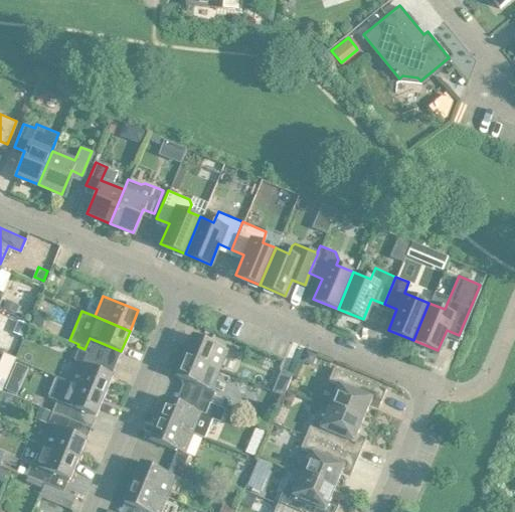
[(183,353),(218,368),(227,347),(192,333),(183,353)]
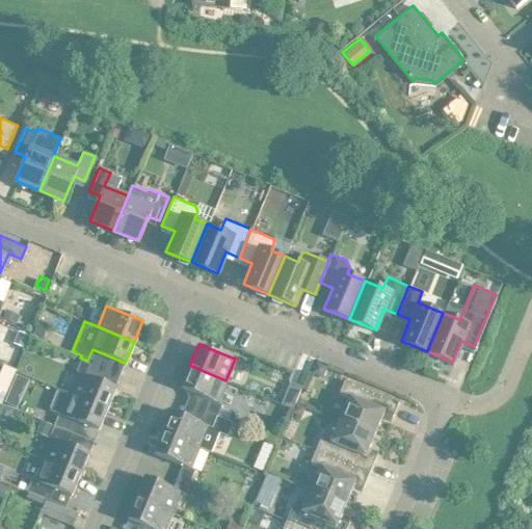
[(87,361),(80,358),(75,370),(79,371),(71,392),(107,407),(115,386),(83,372),(87,361)]
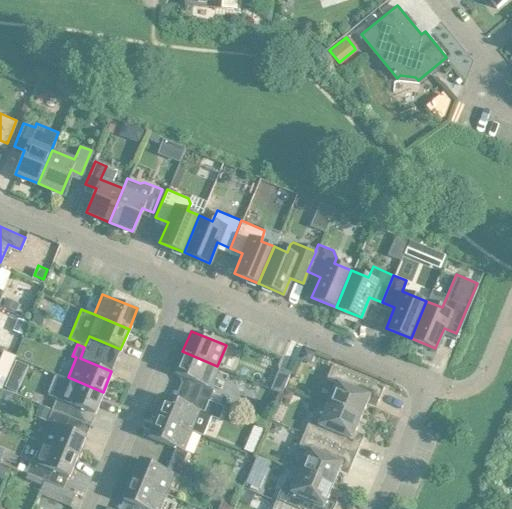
[(209,386),(217,366),(182,351),(174,372),(184,376),(179,387),(196,394),(208,399),(213,387),(209,386)]
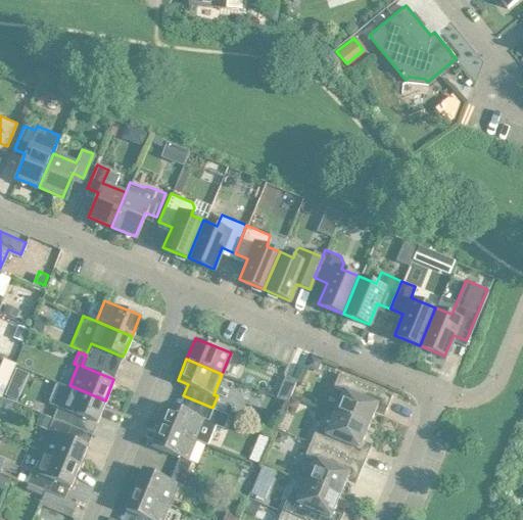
[(333,411),(368,425),(377,403),(386,407),(391,393),(338,372),(332,385),(342,389),(333,411)]
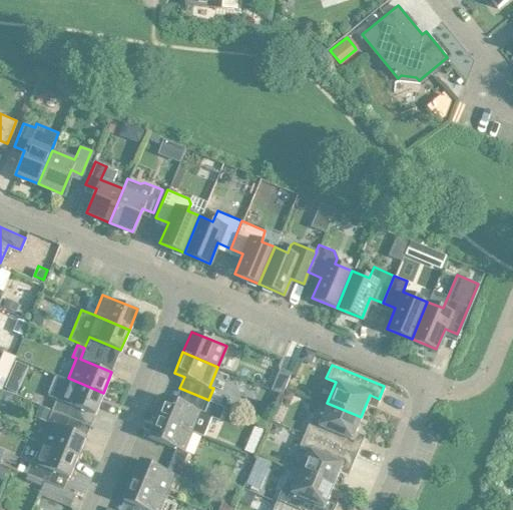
[(41,366),(37,385),(47,388),(52,368),(41,366)]
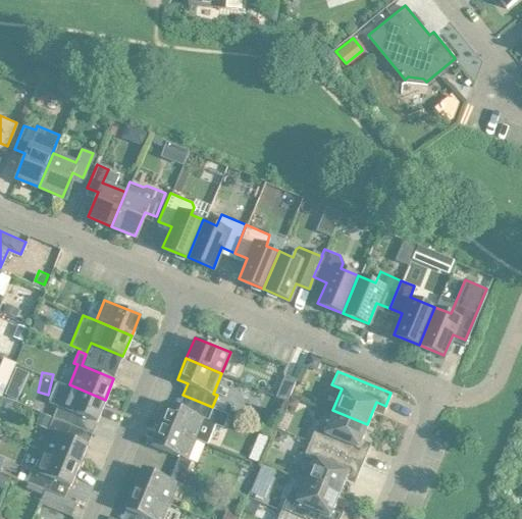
[(274,395),(286,400),(296,377),(283,372),(274,395)]
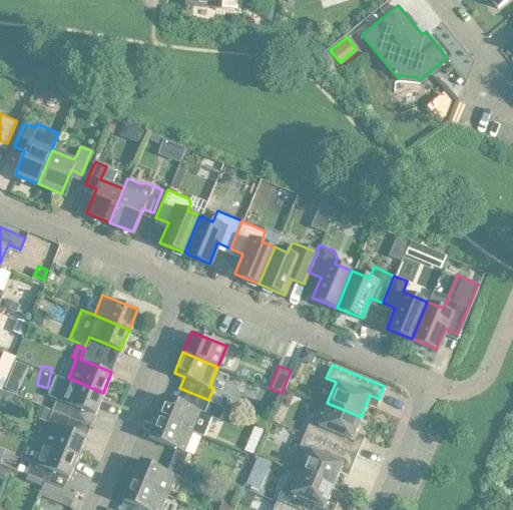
[(103,393),(68,378),(54,372),(45,393),(56,397),(51,408),(88,423),(93,413),(94,413),(103,393)]
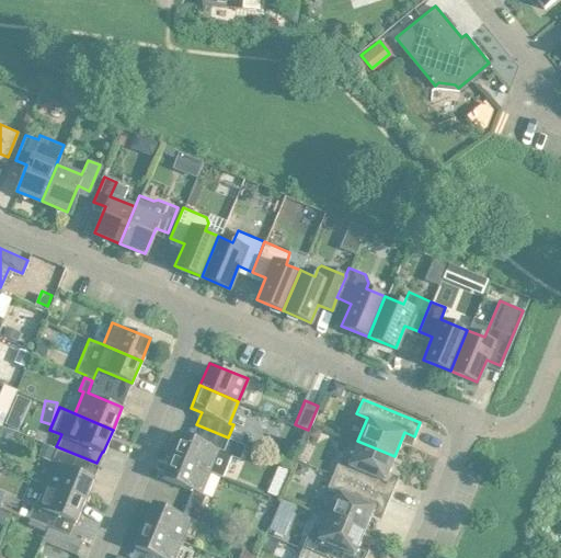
[(228,437),(215,432),(210,444),(181,432),(171,454),(209,470),(219,448),(222,450),(228,437)]
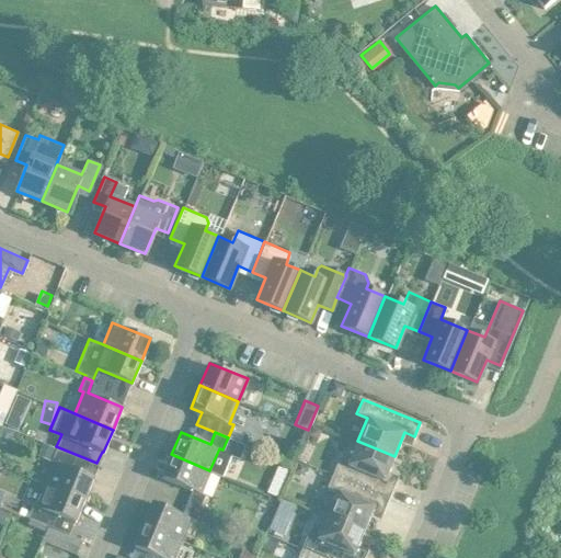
[(332,473),(389,497),(399,474),(388,469),(395,456),(357,441),(348,463),(338,458),(332,473)]
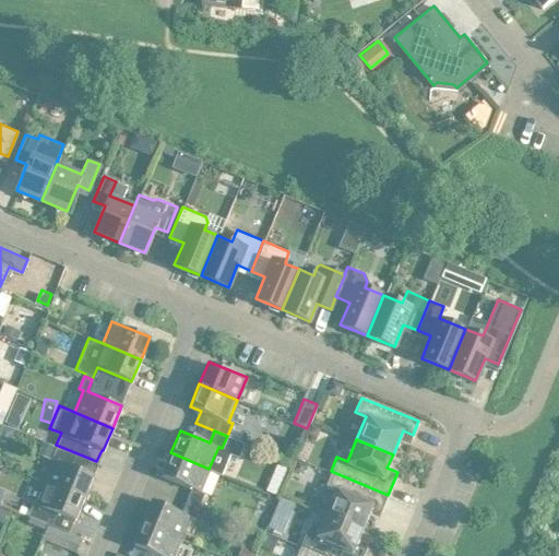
[(96,461),(56,445),(50,458),(55,459),(46,481),(83,497),(98,462),(96,461)]
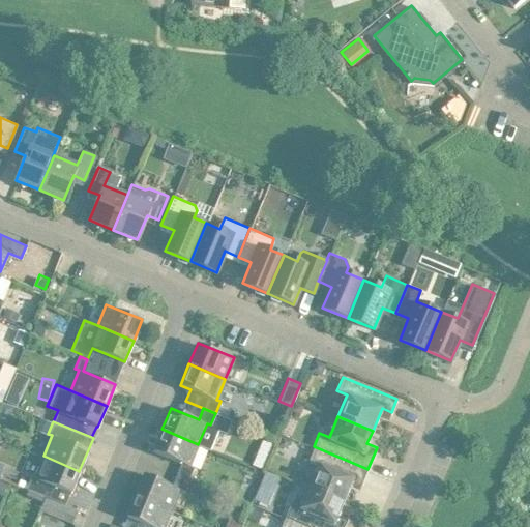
[(176,473),(188,478),(194,466),(189,465),(198,444),(162,429),(153,450),(181,462),(176,473)]
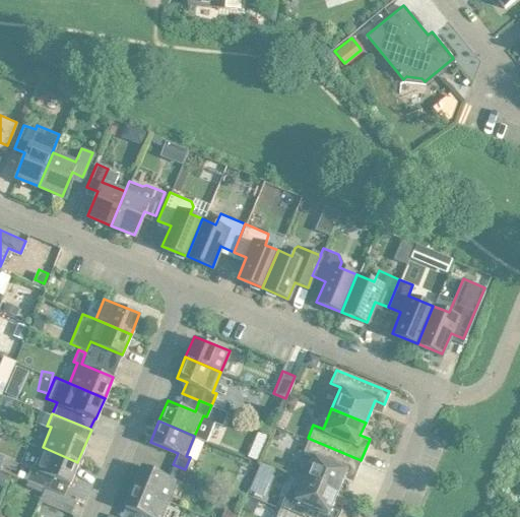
[(361,460),(308,438),(302,451),(312,455),(303,476),(337,491),(343,475),(352,478),(361,460)]
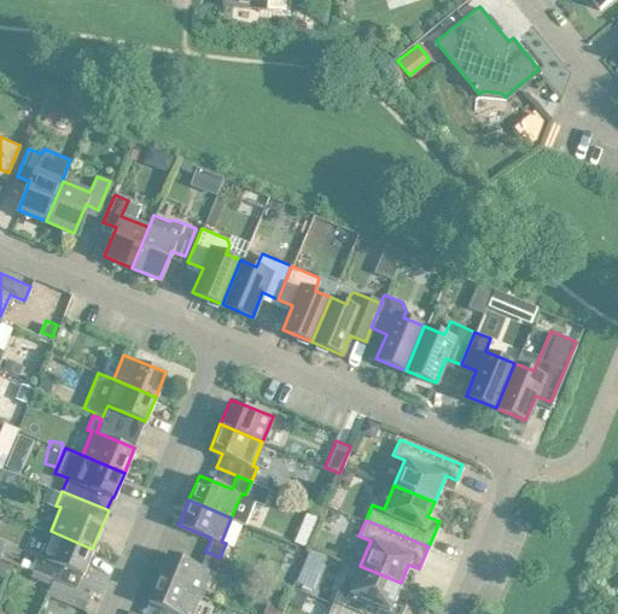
[(92,549),(51,531),(40,556),(36,554),(30,567),(57,579),(63,565),(82,573),(92,549)]
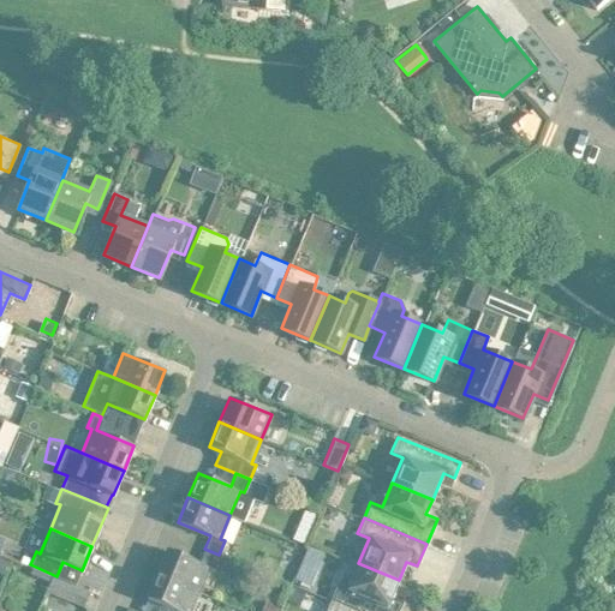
[(219,555),(204,549),(198,562),(167,549),(156,573),(198,591),(208,567),(213,568),(219,555)]
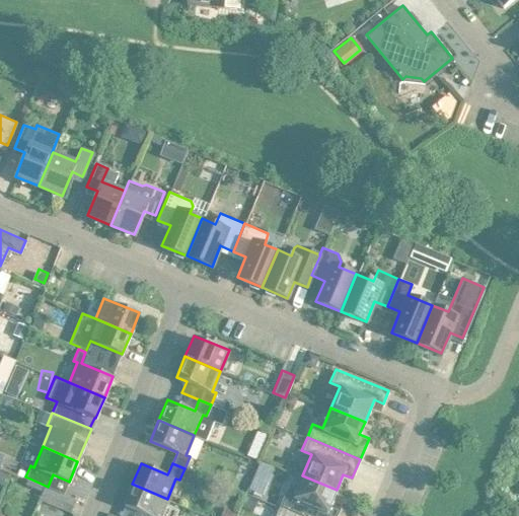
[(279,506),(303,515),(336,515),(341,506),(331,502),(337,490),(302,475),(294,497),(284,493),(279,506)]
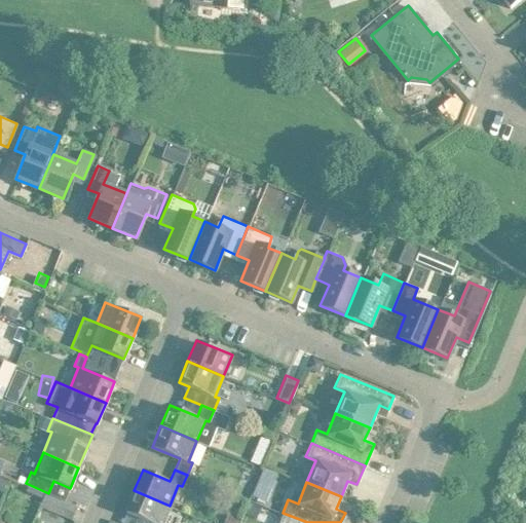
[(161,522),(170,506),(134,490),(125,512),(138,517),(135,522),(161,522)]
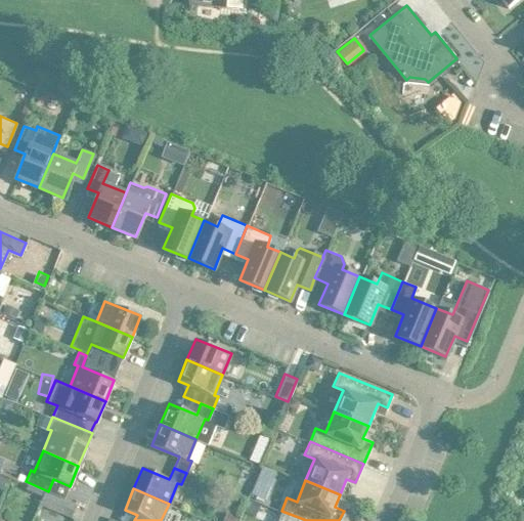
[(59,511),(63,498),(44,491),(40,503),(59,511)]
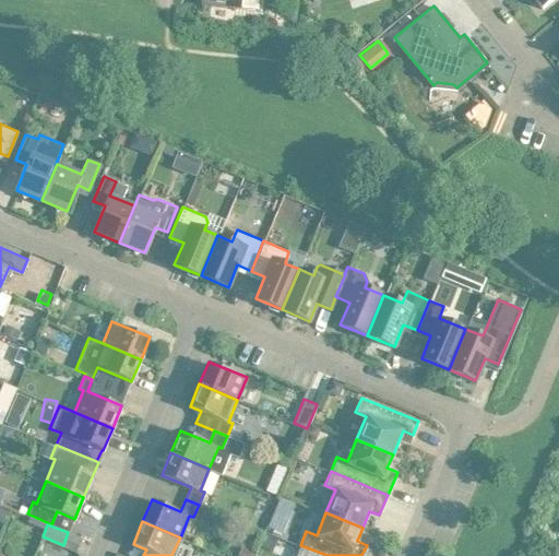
[(326,555),(300,545),(295,555),(326,555)]
